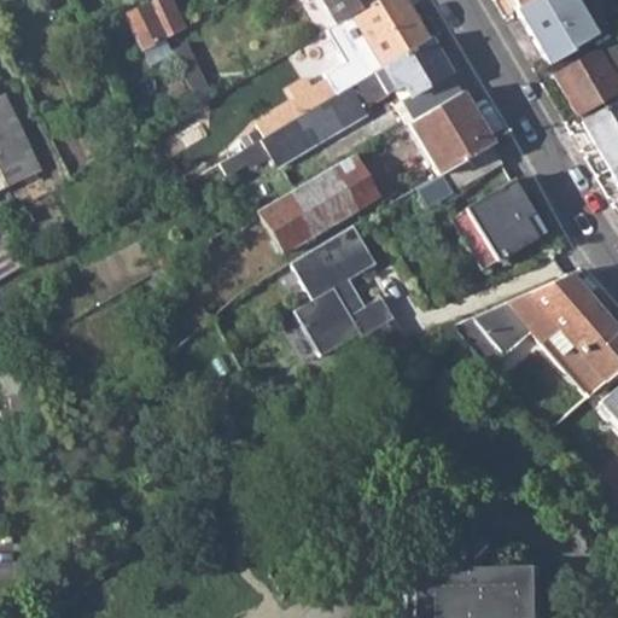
[(186,28),(175,6),(170,9),(164,0),(151,0),(169,39),(186,28)]
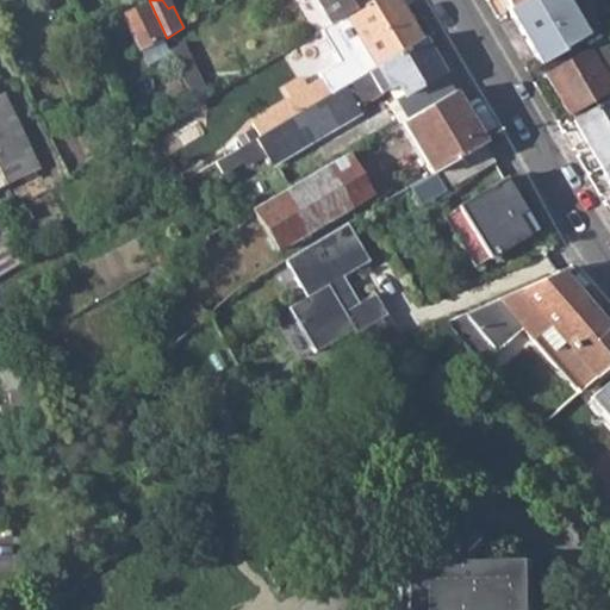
[(344,86),(377,66),(423,38),(399,0),(372,0),(347,14),(331,23),(321,30),(338,61),(319,73),(322,78),(309,86),(318,101),(331,93),(344,86)]
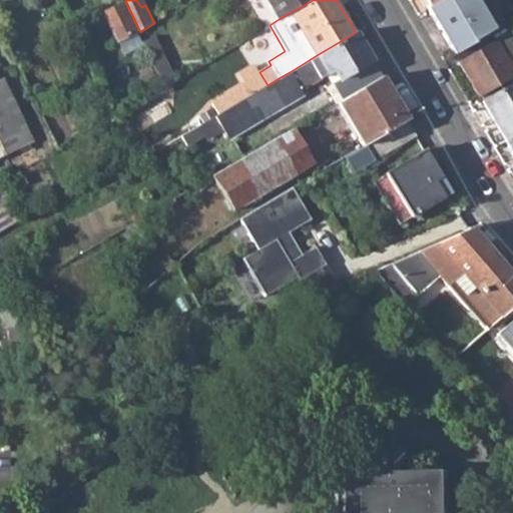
[(268,0),(279,19),(292,12),(313,0),(268,0)]
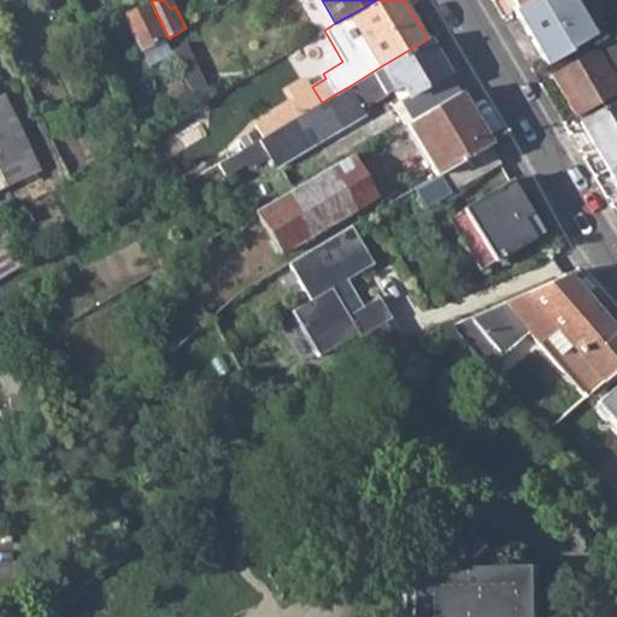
[(512,10),(545,64),(591,36),(570,0),(527,0),(516,7),(512,10)]
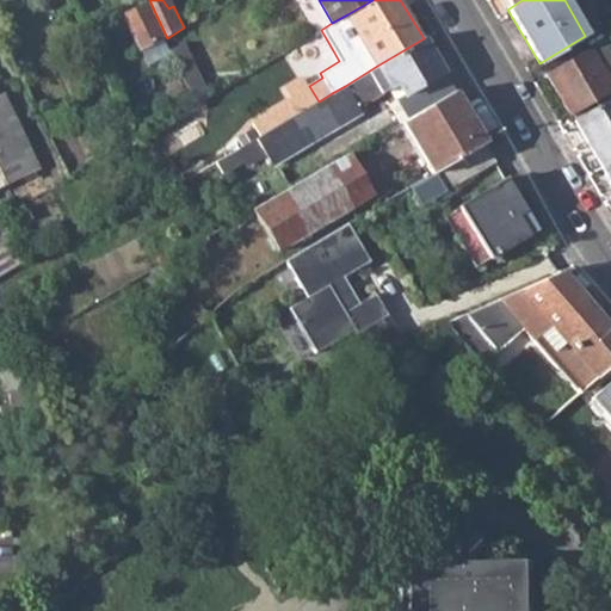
[(124,12),(141,45),(162,36),(146,1),(124,12)]
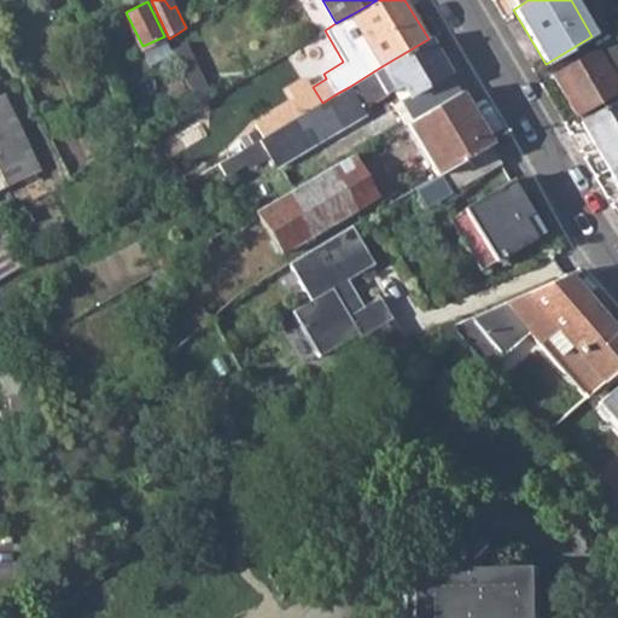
[(395,104),(407,123),(461,91),(429,39),(382,66),(349,87),(361,108),(401,83),(408,95),(395,104)]
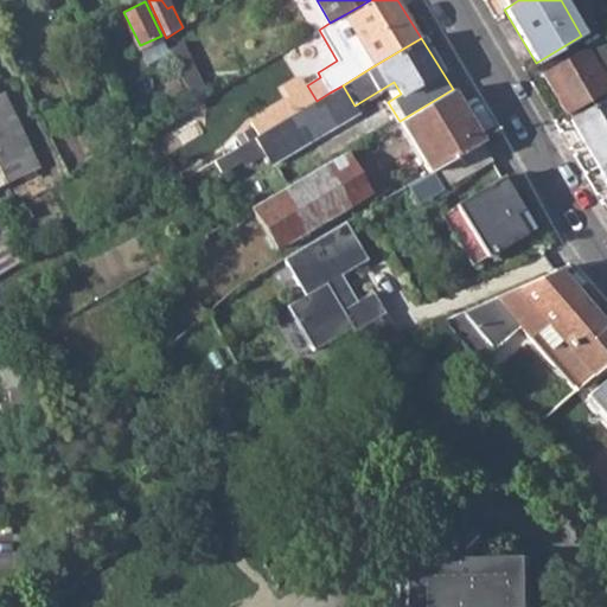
[(185,42),(172,49),(191,89),(205,83),(185,42)]
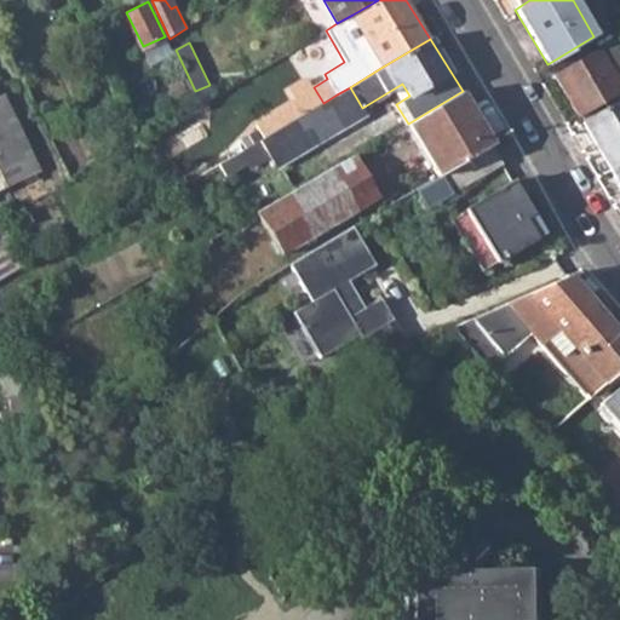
[(578,115),(619,91),(614,80),(597,49),(554,75),(578,115)]
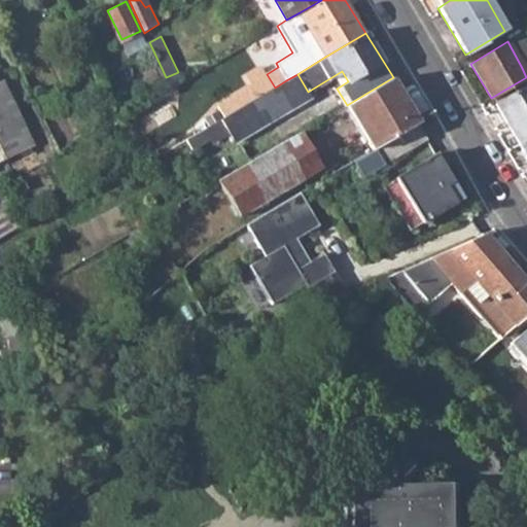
[(256,99),(275,88),(267,74),(261,66),(246,76),(253,86),(256,92),(253,94),(256,99)]
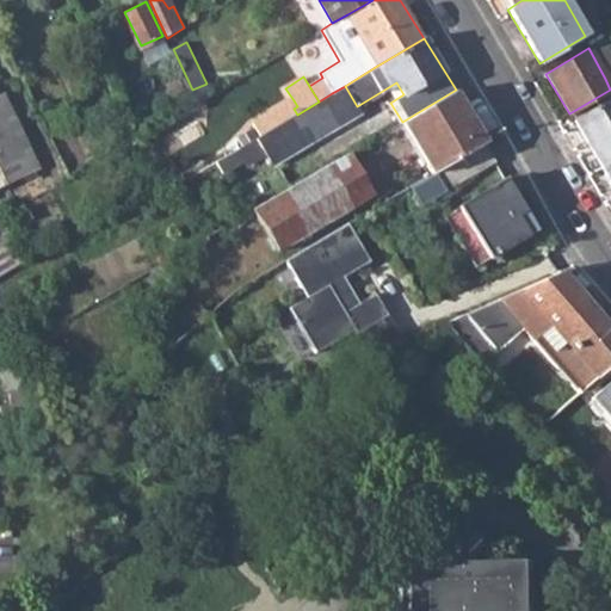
[(402,122),(434,176),(436,174),(485,144),(487,142),(456,90),(402,122)]
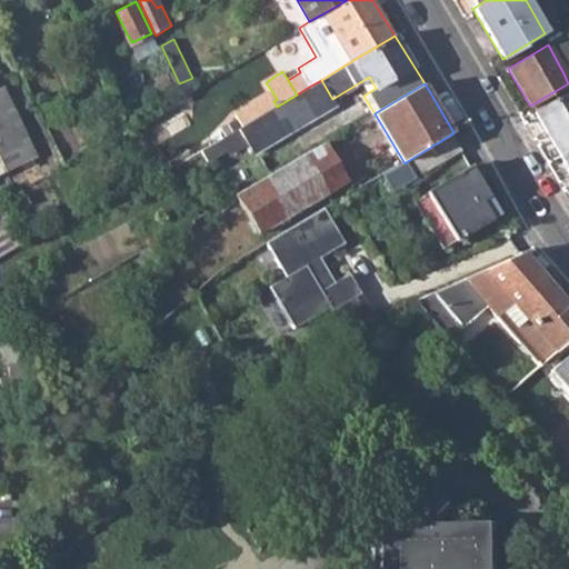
[(0,161),(6,172),(36,157),(1,86),(0,86),(0,161)]
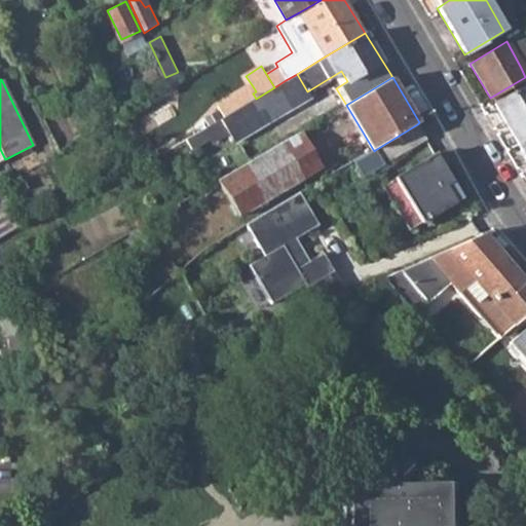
[(493,104),(517,144),(525,138),(525,86),(525,85),(493,104)]
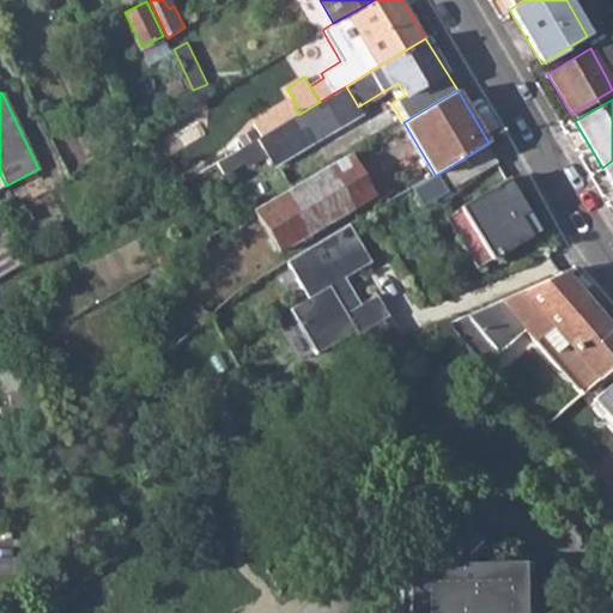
[(259,138),(298,115),(295,109),(298,107),(295,101),(252,126),(259,138)]
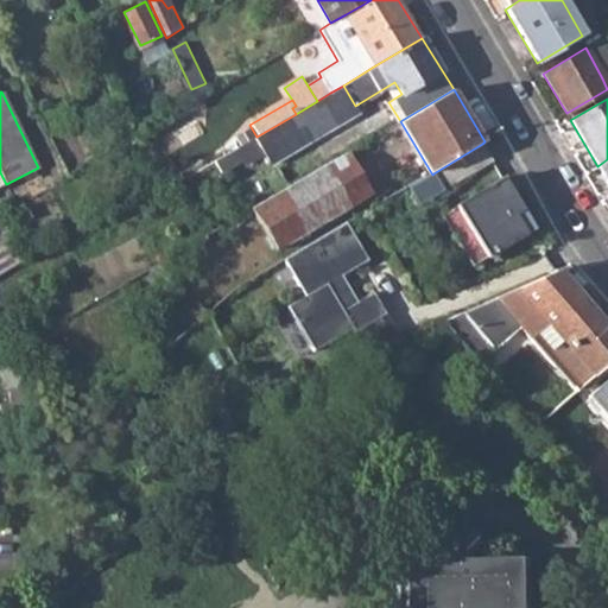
[(252,140),(268,166),(295,151),(285,134),(302,125),(296,114),(257,137),(252,140)]
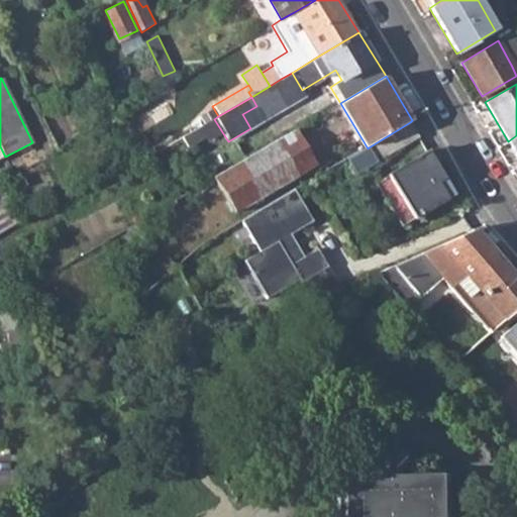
[(410,122),(369,147),(380,165),(419,137),(410,122)]
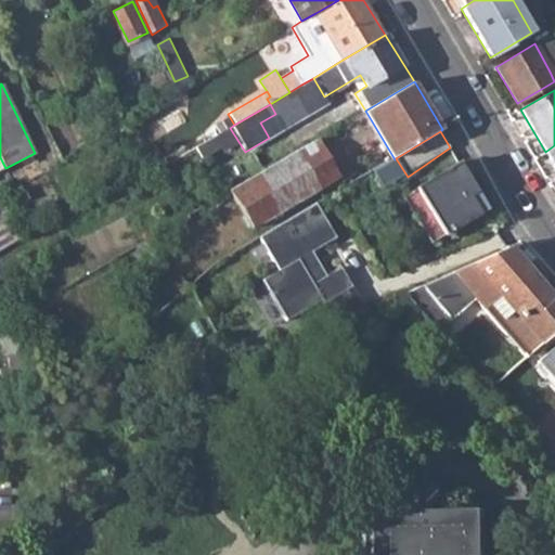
[(192,151),(197,160),(218,147),(213,138),(192,151)]
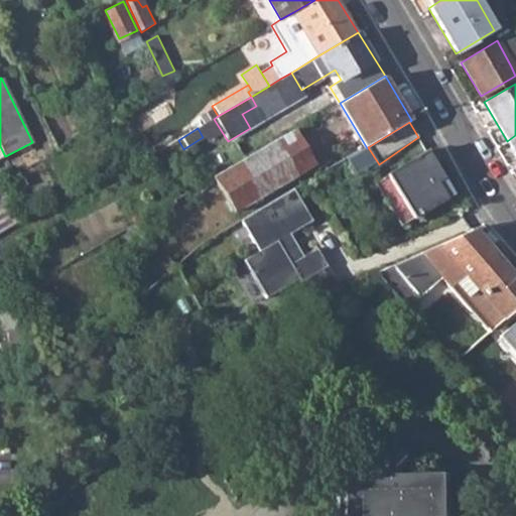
[(213,178),(233,214),(314,164),(293,130),(213,178)]
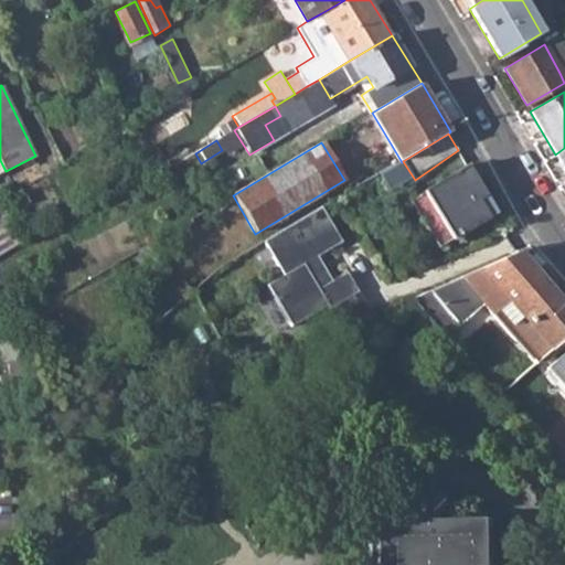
[(411,199),(438,246),(494,213),(467,164),(411,199)]
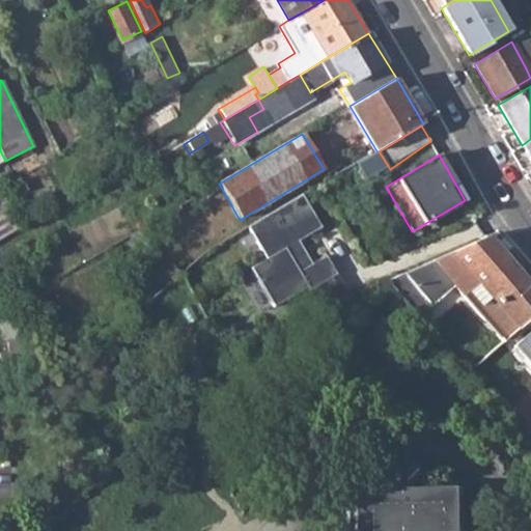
[(307,196),(253,230),(270,259),(254,269),(277,308),(310,288),(312,292),(340,277),(329,257),(315,266),(303,243),(326,229),(307,196)]
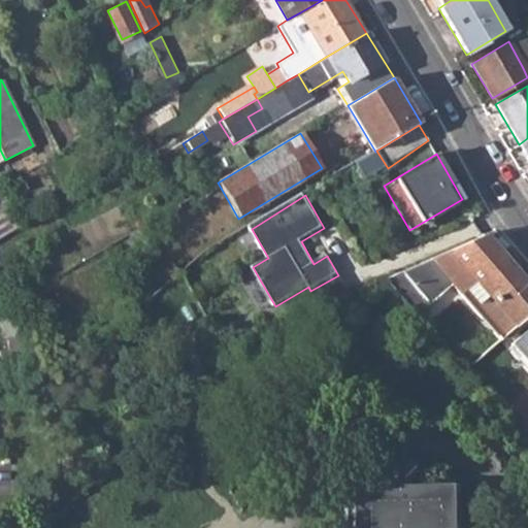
[(434,237),(440,251),(482,233),(475,220),(434,237)]
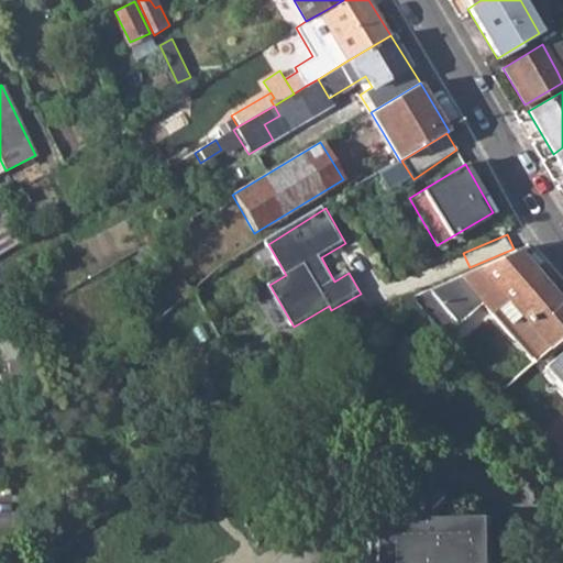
[(483,302),(533,361),(562,334),(562,304),(515,249),(409,297),(444,337),(483,302)]
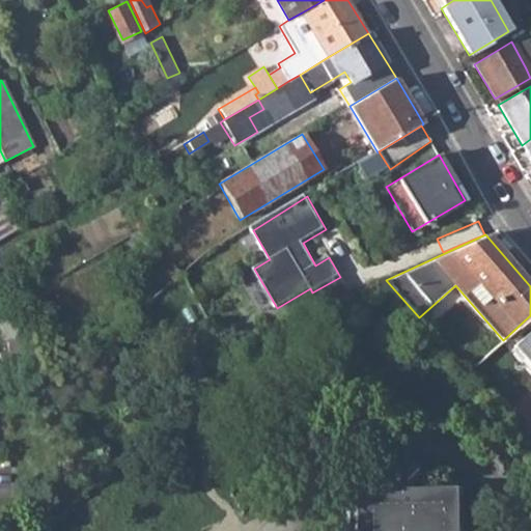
[(340,277),(312,292),(322,310),(352,297),(340,277)]
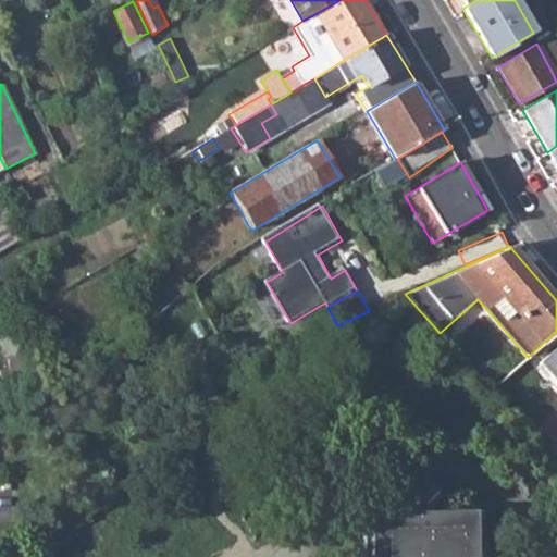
[(8,371),(33,371),(24,356),(7,322),(0,325),(0,346),(5,356),(8,356),(8,371)]
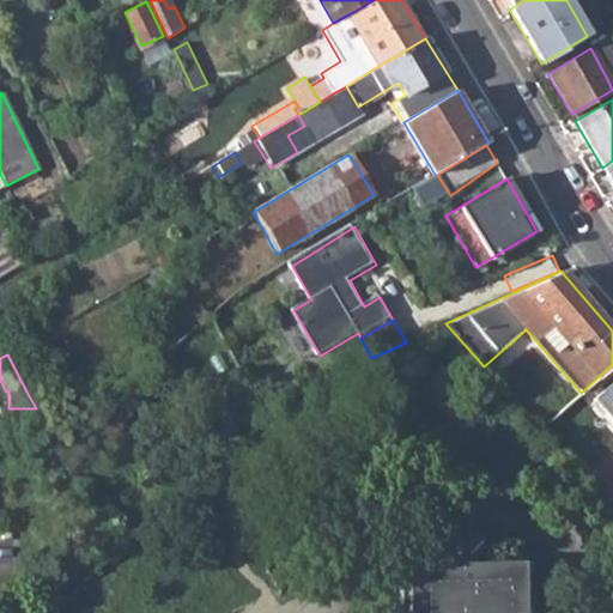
[(612,382),(594,400),(612,422),(612,382)]
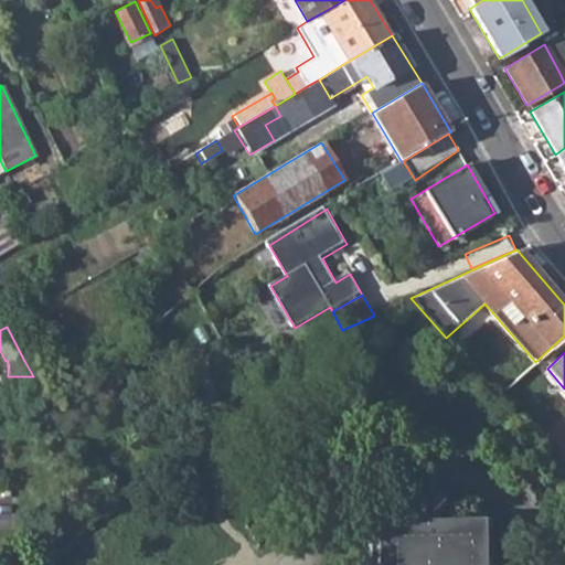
[(540,444),(556,462),(564,455),(564,451),(550,435),(540,444)]
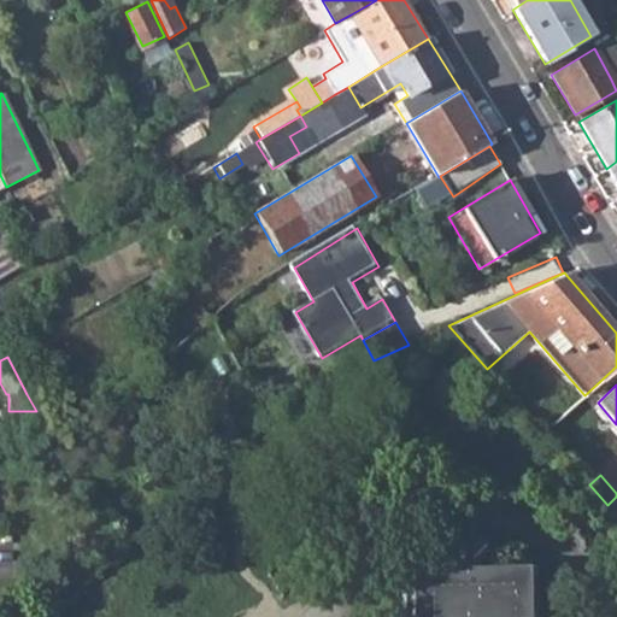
[(535,616),(535,566),(403,568),(403,616),(535,616)]
